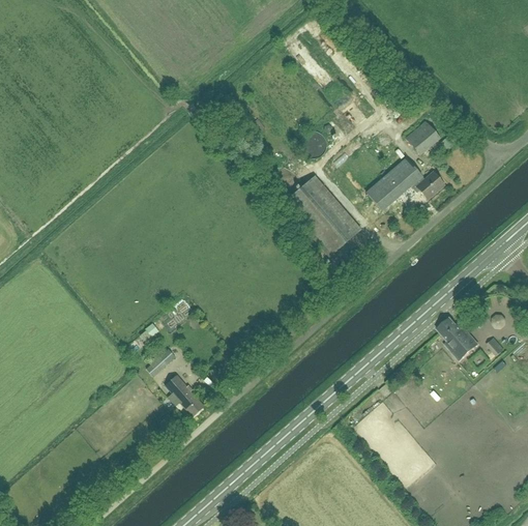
[(319,58),(312,50),(311,50),(300,38),(292,46),(310,66),(319,58)]
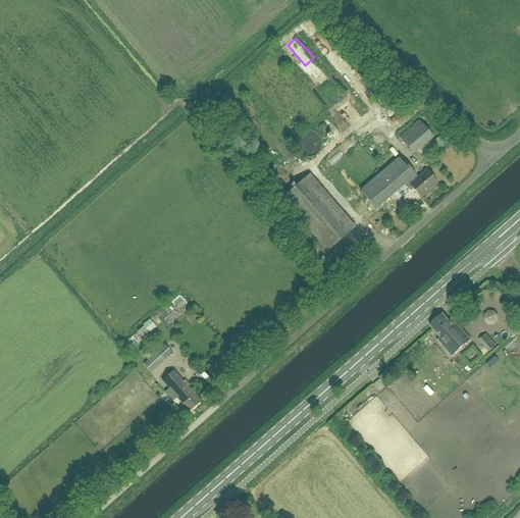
[(323,87),(332,75),(324,68),(315,79),(323,87)]
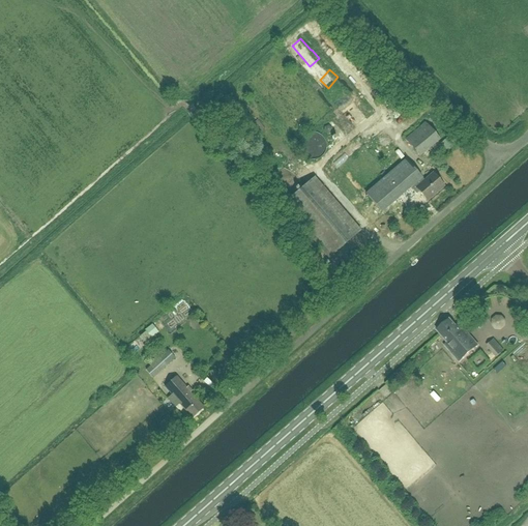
[(357,123),(363,119),(346,93),(340,97),(357,123)]
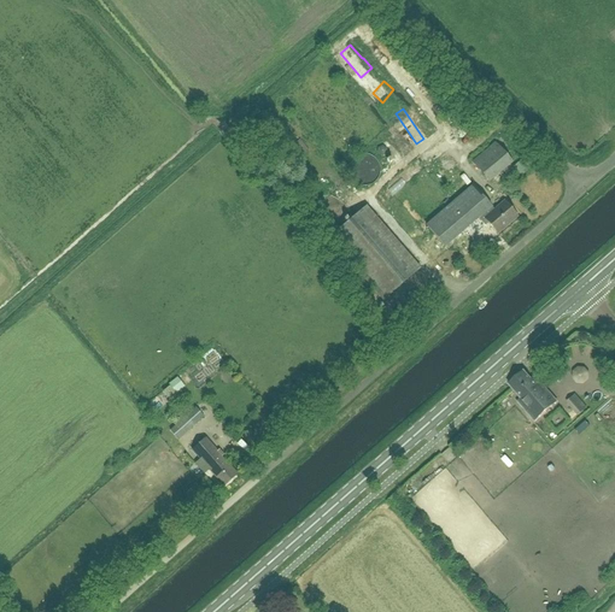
[(283,116),(293,128),(299,123),(291,111),(283,116)]
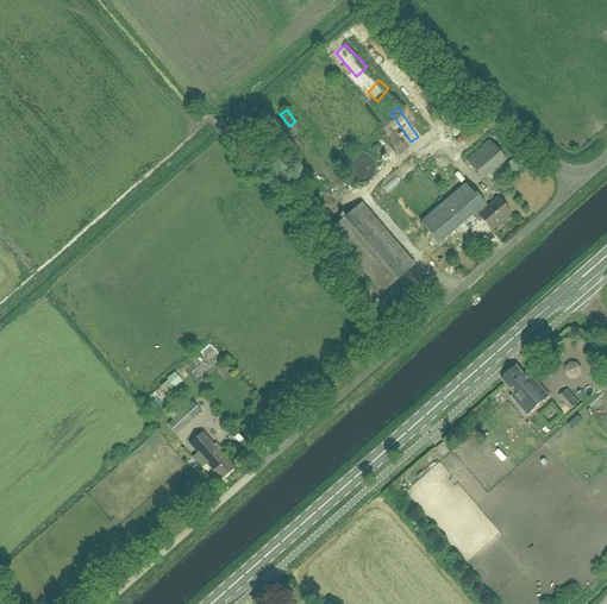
[(485,175),(507,156),(492,137),(468,156),(485,175)]
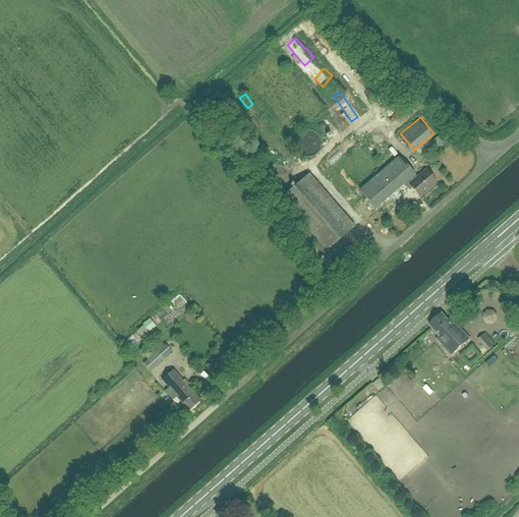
[(408,184),(411,182),(421,193),(438,179),(426,167),(418,174),(400,153),(361,186),(378,206),(405,181),(408,184)]
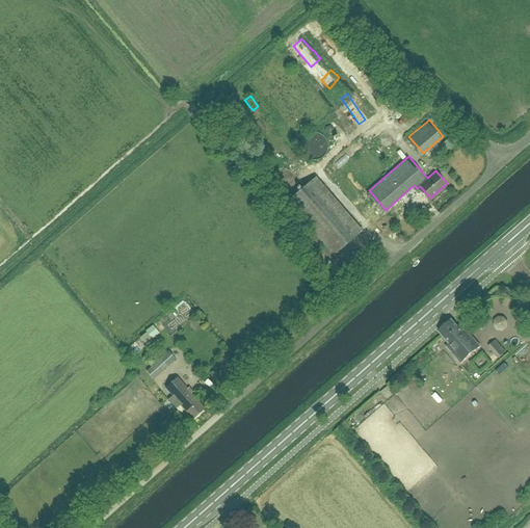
[(364,228),(318,175),(289,200),(320,235),(317,237),(332,255),(364,228)]
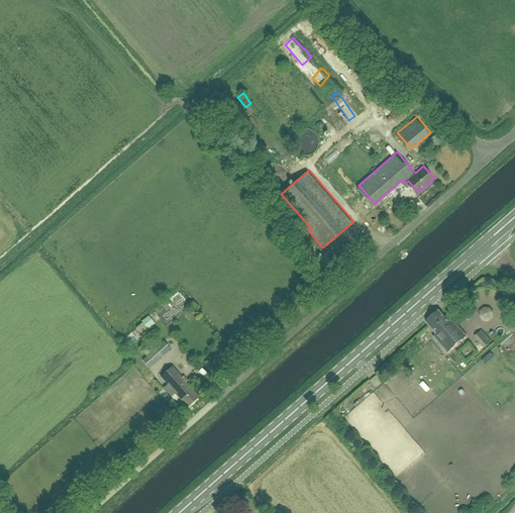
[(362,218),(358,220),(367,230),(370,227),(362,218)]
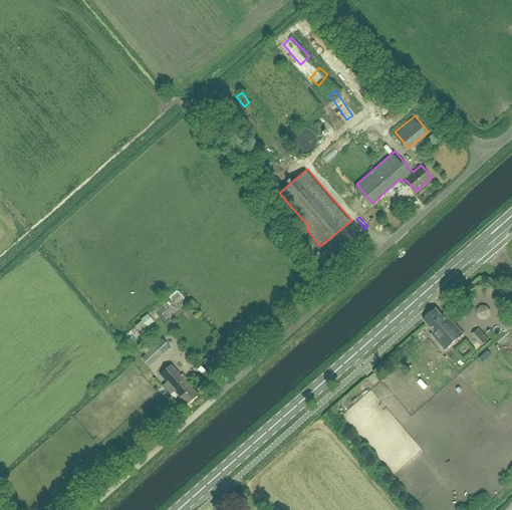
[(447,346),(465,331),(447,310),(444,313),(438,306),(426,316),(436,328),(433,331),(447,346)]
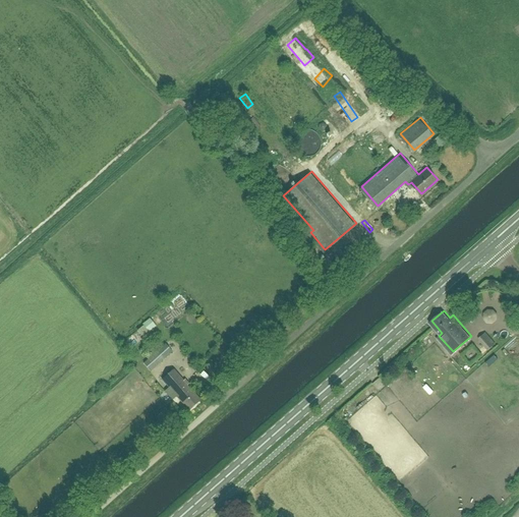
[(195,322),(199,316),(194,311),(190,318),(195,322)]
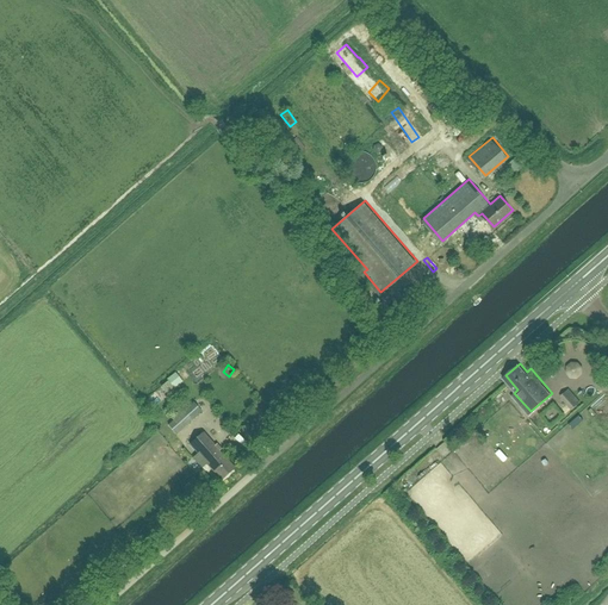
[(175,386),(185,379),(177,369),(168,376),(175,386)]
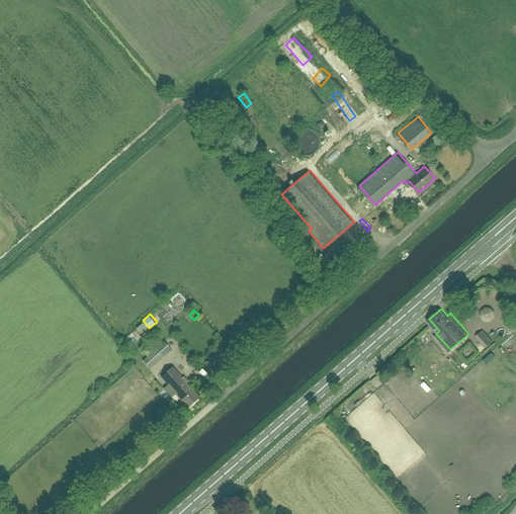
[(151,366),(173,347),(166,339),(144,358),(151,366)]
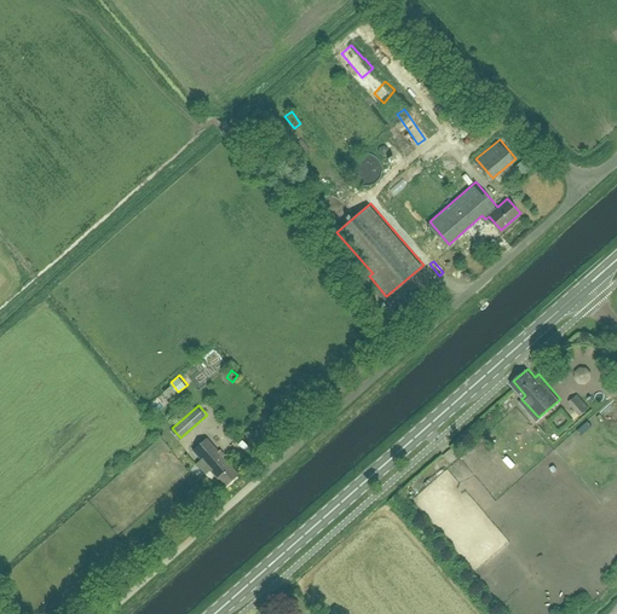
[(225,484),(240,471),(208,435),(194,447),(225,484)]
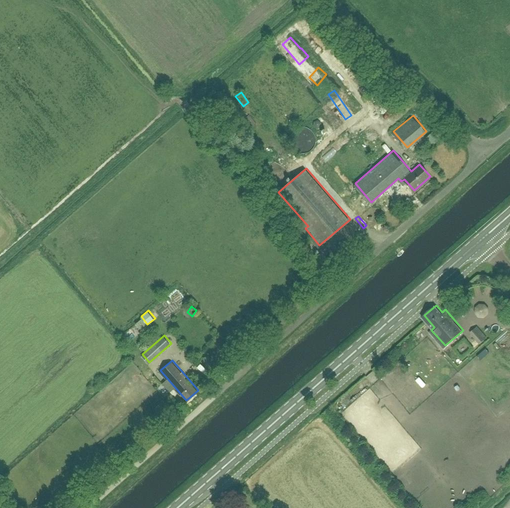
[(467,370),(459,371),(460,378),(468,376),(467,370)]
